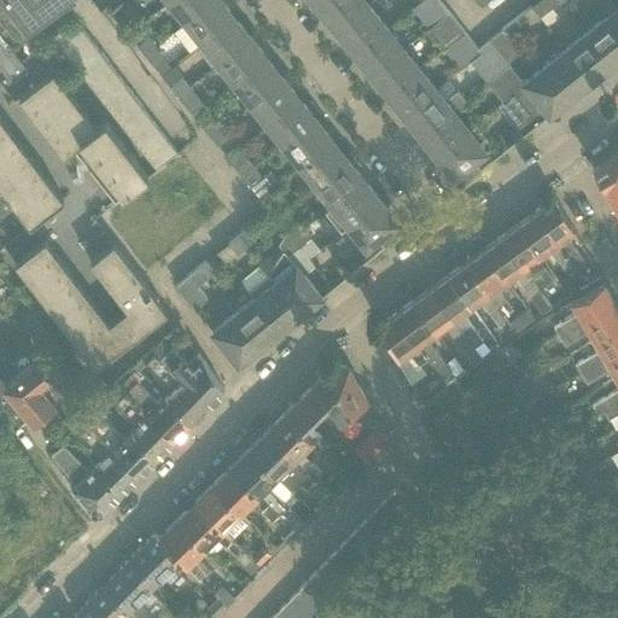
[(4,0),(0,0),(0,35),(1,36),(11,29),(17,23),(21,21),(4,0)]
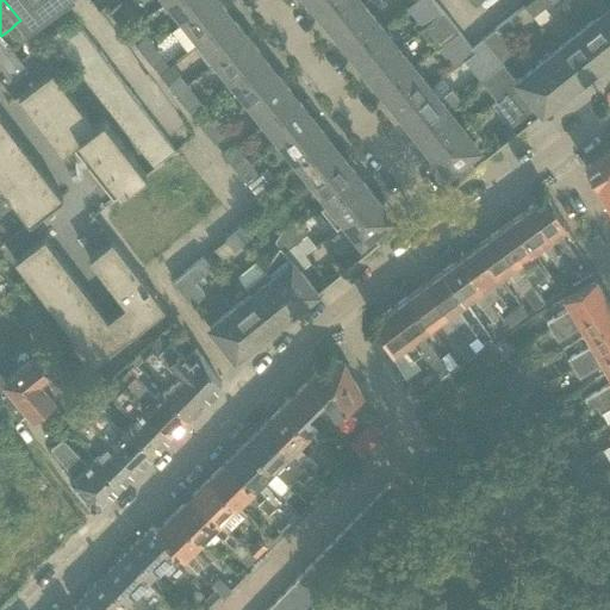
[(4,0),(20,20),(47,0),(4,0)]
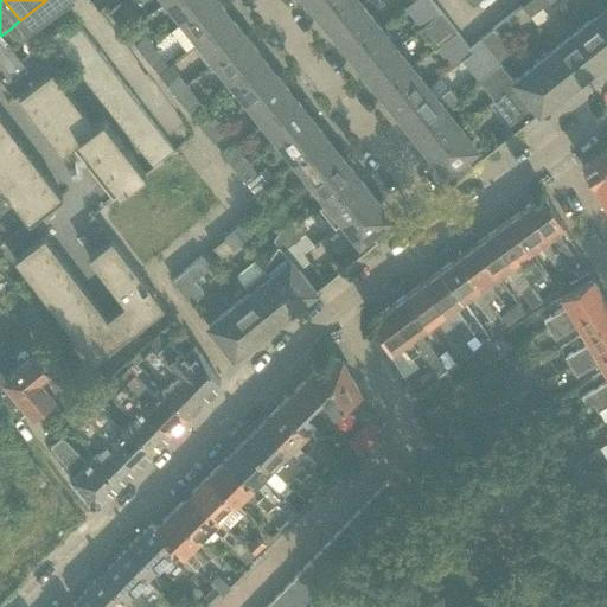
[(166,0),(166,1),(181,20),(206,0),(166,0)]
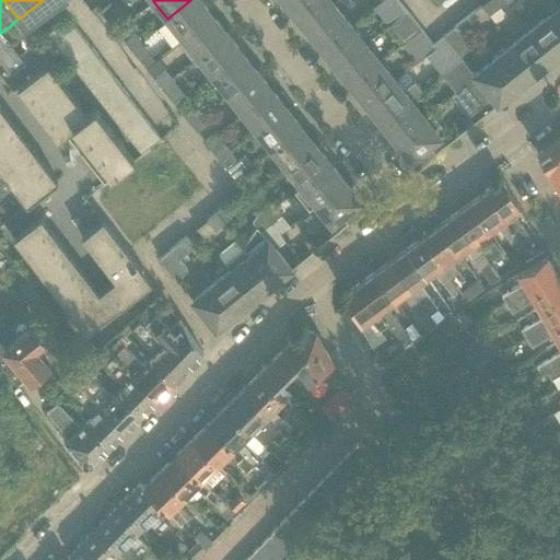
[(168,20),(156,28),(171,47),(183,38),(182,37),(211,14),(199,0),(190,0),(167,19),(168,20)]
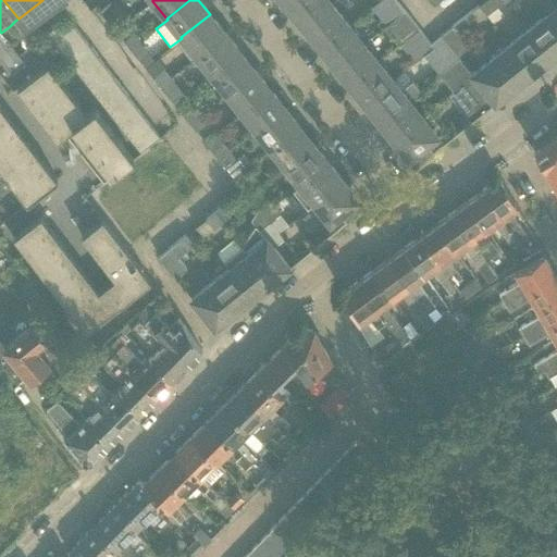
[(281,0),(291,11),(304,0),(281,0)]
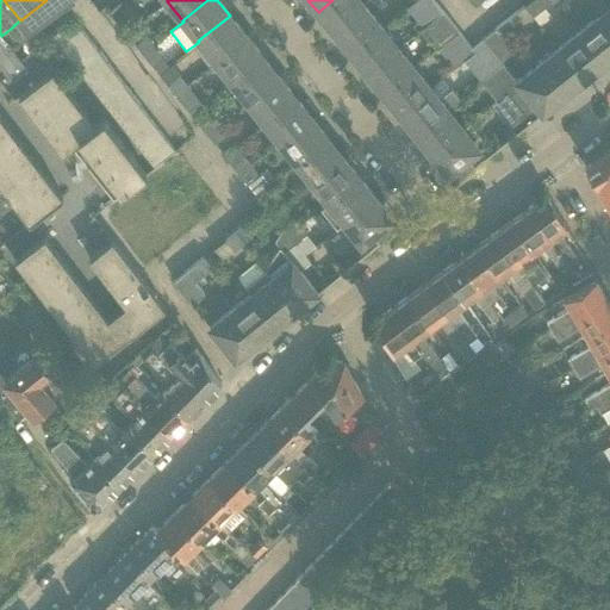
[(332,0),(318,12),(334,32),(365,8),(358,0),(332,0)]
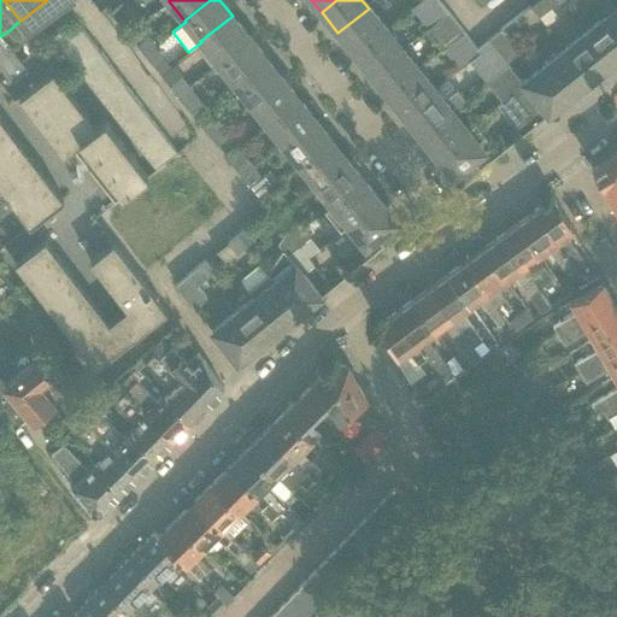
[(429,11),(438,22),(448,12),(440,3),(429,11)]
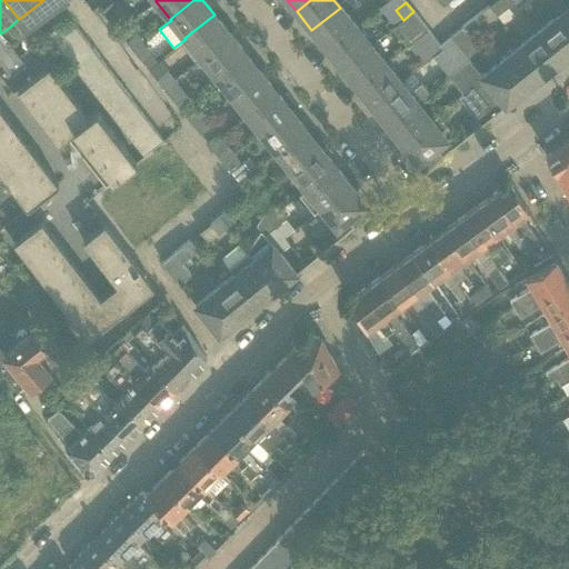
[(102,12),(110,20),(120,12),(112,3),(102,12)]
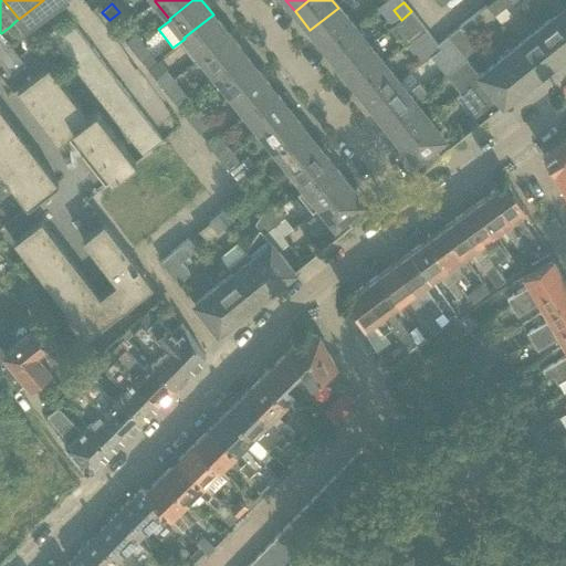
[(565,6),(555,14),(565,28),(565,6)]
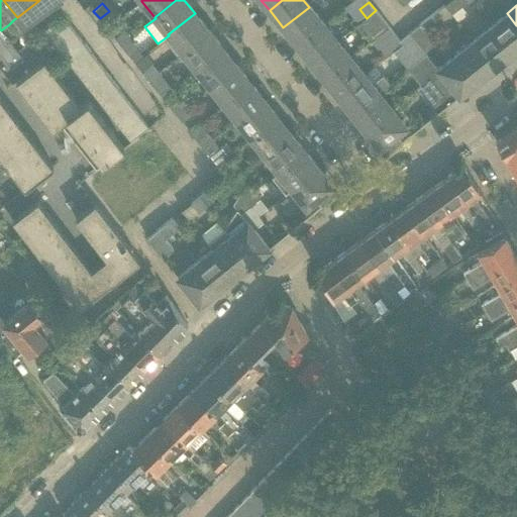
[(283,27),(297,44),(322,24),(309,7),(283,27)]
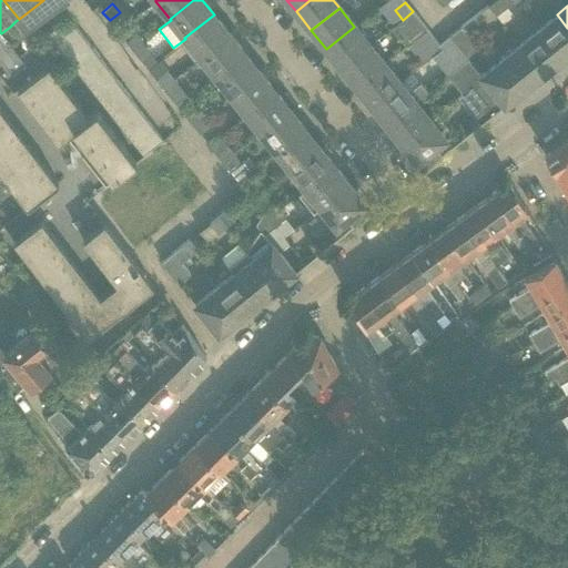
[(403,20),(393,27),(407,44),(426,30),(413,12),(403,20)]
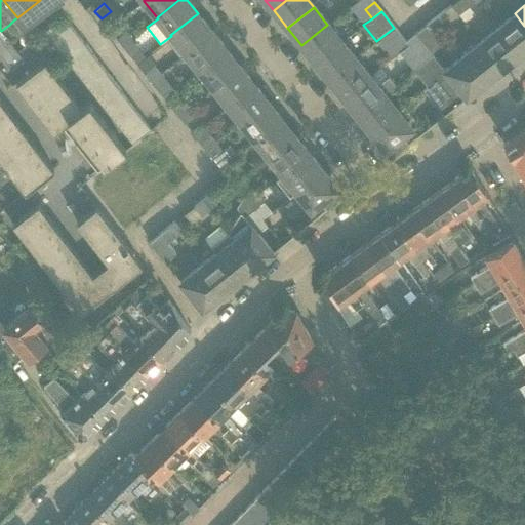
[(434,18),(441,28),(449,22),(441,12),(434,18)]
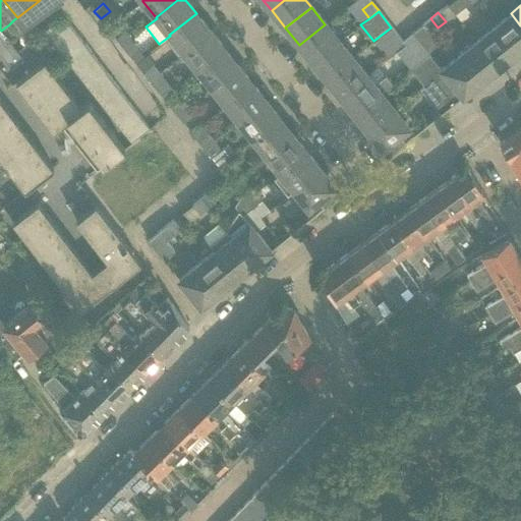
[(170,36),(183,52),(210,31),(196,13),(169,35),(170,36)]
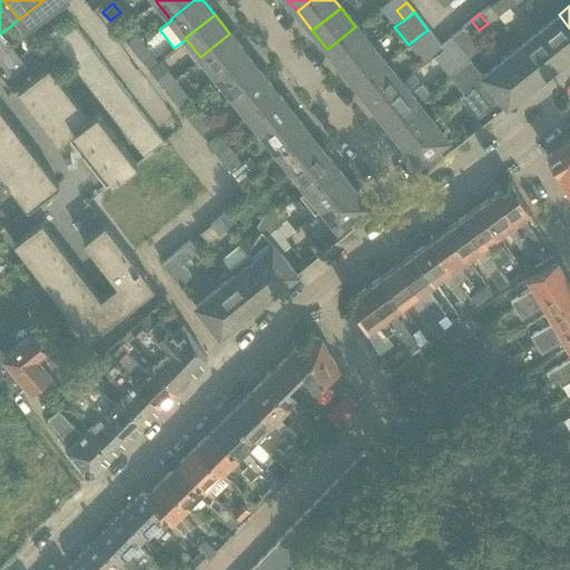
[(540,30),(563,59),(569,53),(569,28),(559,15),(540,30)]
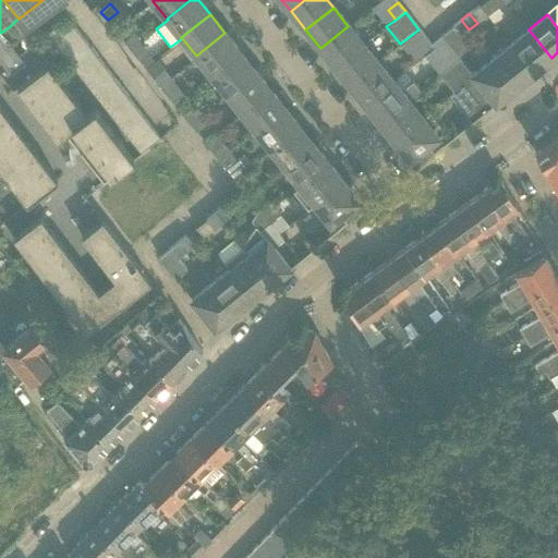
[(160,137),(114,79),(67,16),(47,33),(86,83),(85,84),(140,153),(160,137)]
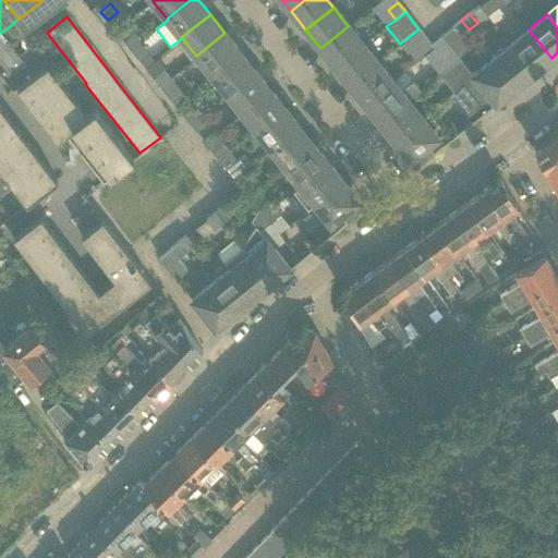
[(441,35),(458,56),(469,47),(461,36),(469,29),(461,20),(441,35)]
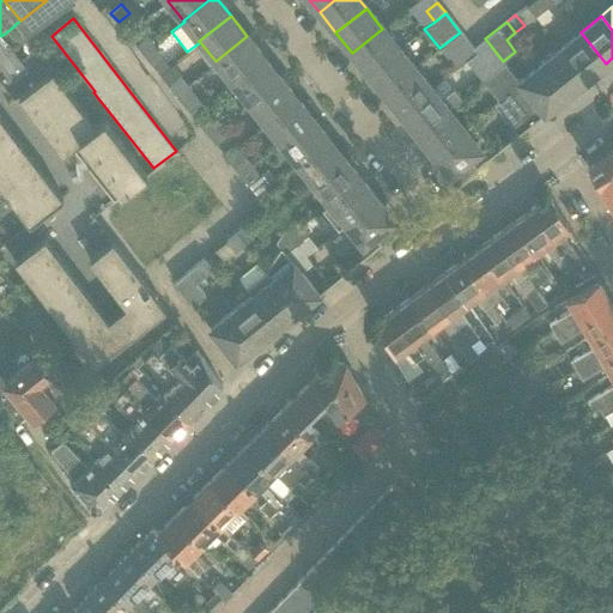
[(352,53),(369,74),(399,49),(382,29),(352,53)]
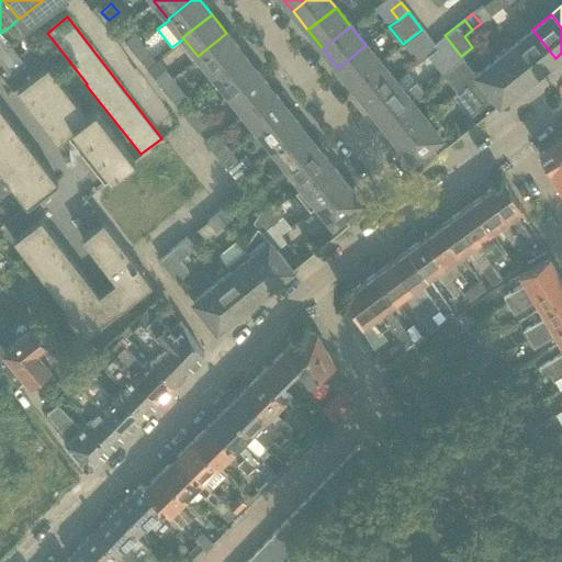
[(514,45),(537,74),(555,58),(532,30),(514,45)]
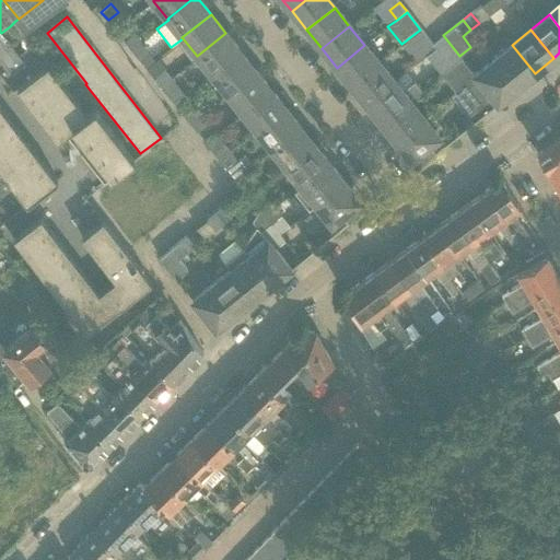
[(19,55),(0,32),(0,55),(13,71),(24,62),(19,55)]
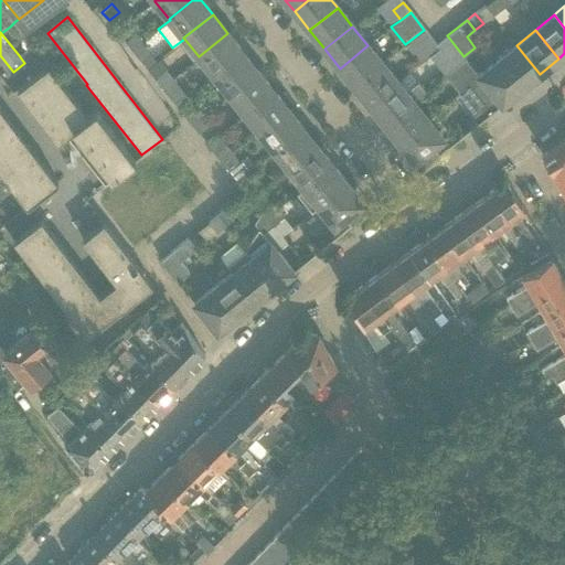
[(126,41),(131,49),(141,41),(136,33),(126,41)]
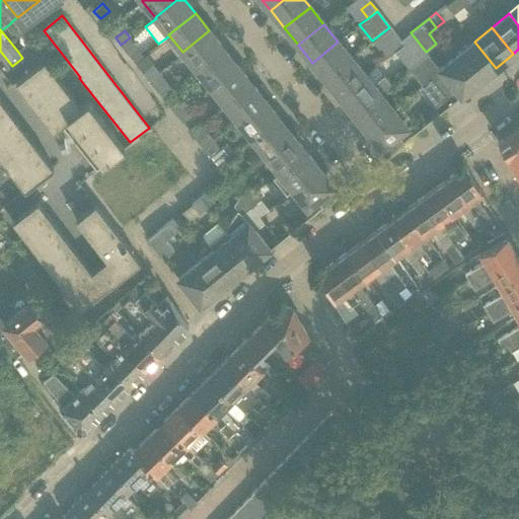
[(182,52),(196,68),(222,47),(209,30),(182,52)]
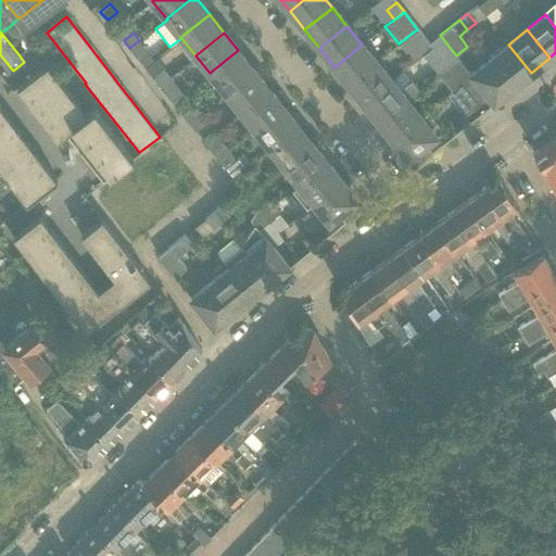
[(422,57),(437,74),(458,58),(456,55),(440,35),(430,43),(433,48),(422,57)]
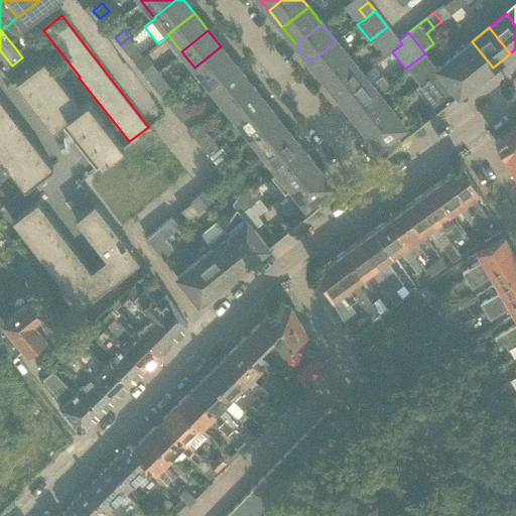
[(392,51),(392,52),(402,44),(399,40),(395,36),(386,43),(386,42),(377,49),(384,58),(392,51)]
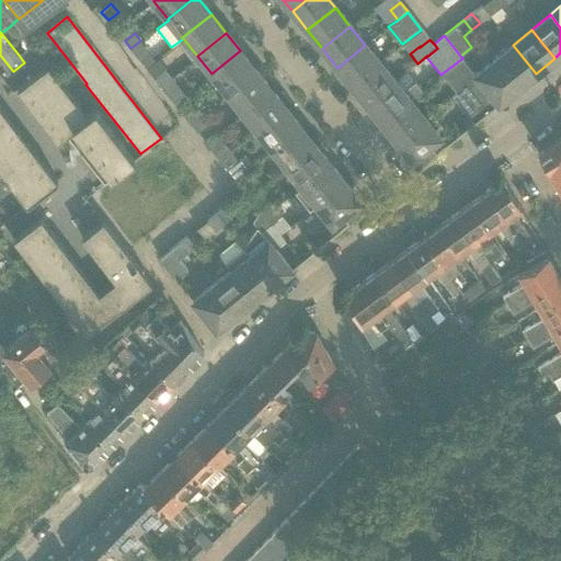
[(140,41),(130,48),(138,57),(148,49),(140,41)]
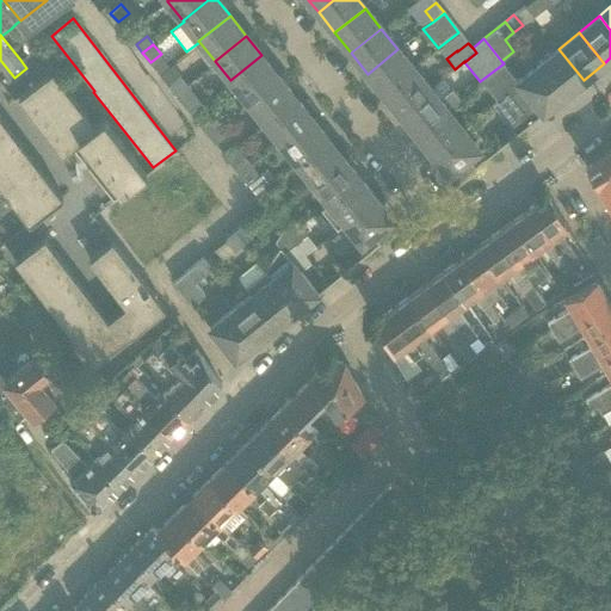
[(368,74),(383,93),(413,68),(397,49),(368,74)]
